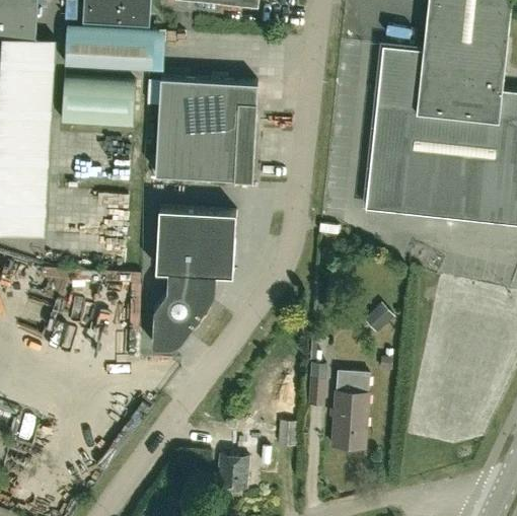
[(37,0),(0,0),(0,40),(0,232),(43,235),(47,147),(50,100),(53,42),(34,41),(35,24),(37,0)]
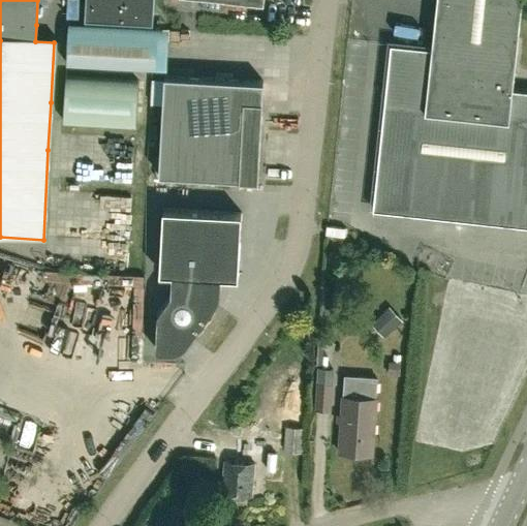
[(84,0),(83,23),(151,27),(151,0),(84,0)]
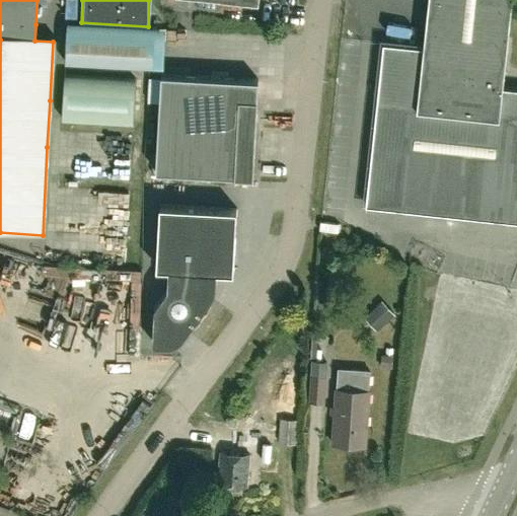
[(516,224),(516,91),(502,90),(511,0),(427,0),(422,51),(382,47),(365,209),(516,224)]
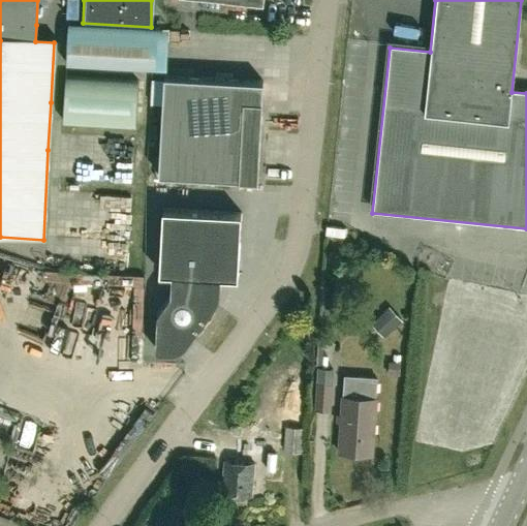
[(157,31),(66,26),(64,67),(154,72),(157,31)]
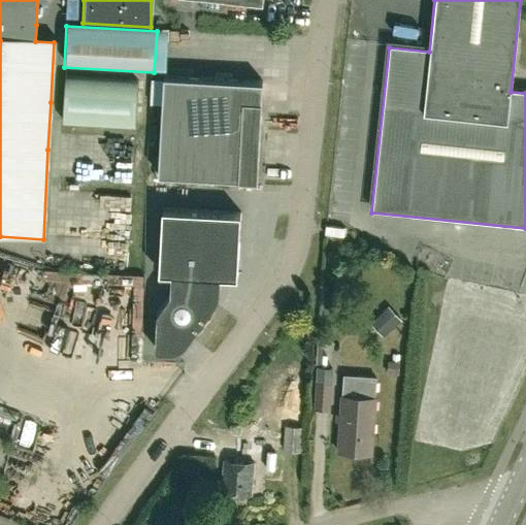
[(259,104),(260,85),(162,79),(157,177),(236,182),(236,183),(256,184),(260,104),(259,104)]
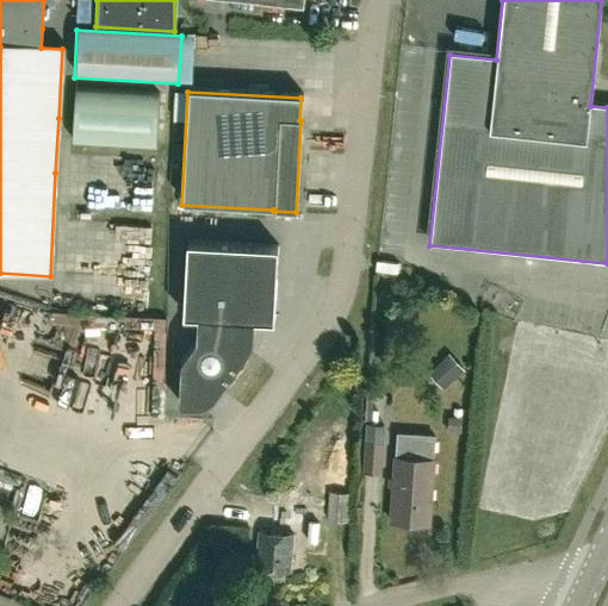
[(72,147),(154,150),(155,98),(73,93),(72,147)]
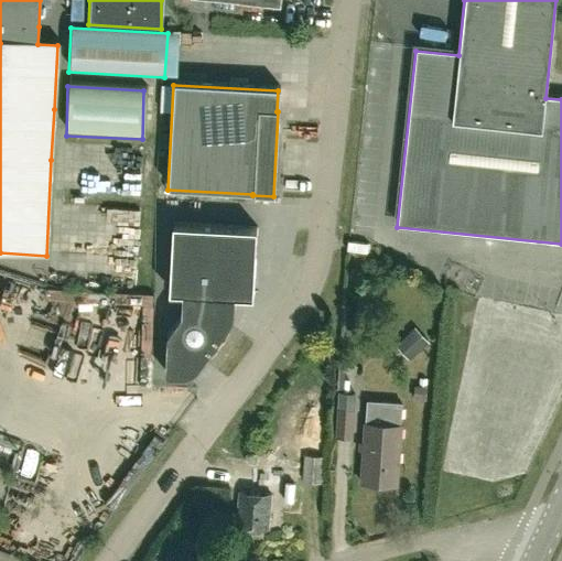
[(251,299),(256,230),(172,226),(169,281),(181,295),(180,316),(165,336),(163,376),(177,377),(181,377),(184,377),(187,376),(190,375),(193,373),(195,370),(197,368),(228,325),(230,322),(231,320),(233,316),(233,313),(234,299),(251,299)]
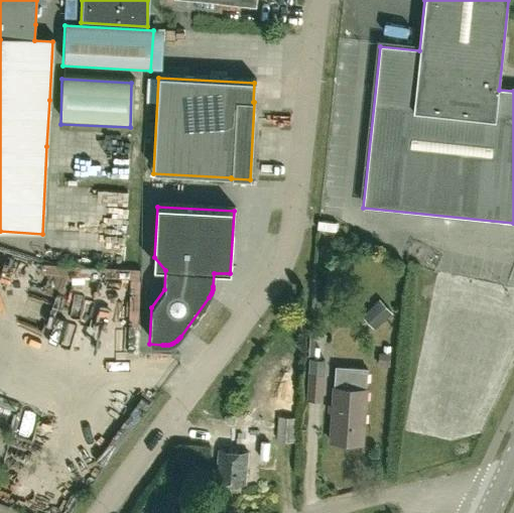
[(377,327),(390,314),(378,301),(365,313),(377,327)]
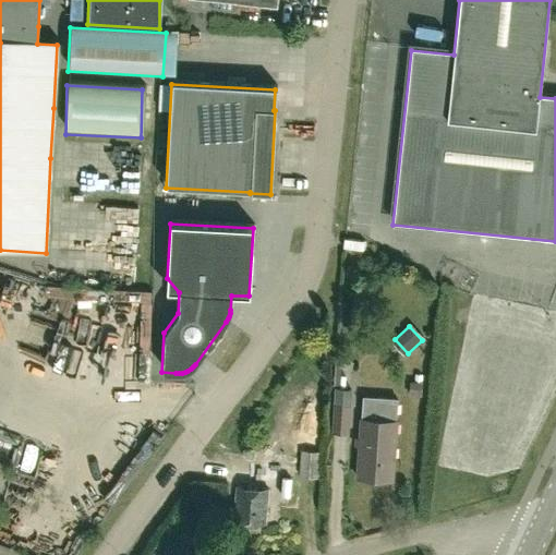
[(408,385),(407,398),(420,399),(421,386),(408,385)]
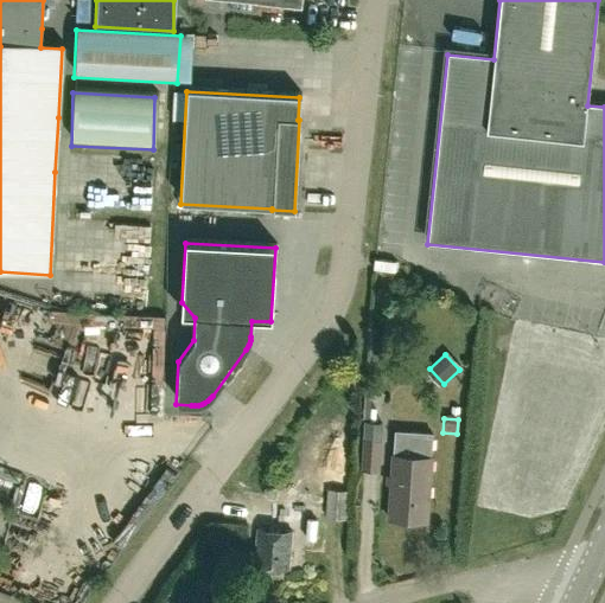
[(377,474),(381,425),(362,424),(358,473),(377,474)]
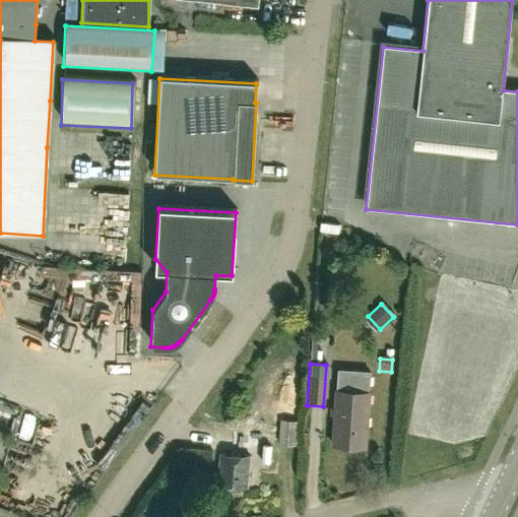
[(337,374),(332,448),(364,450),(368,395),(367,395),(368,376),(337,374)]
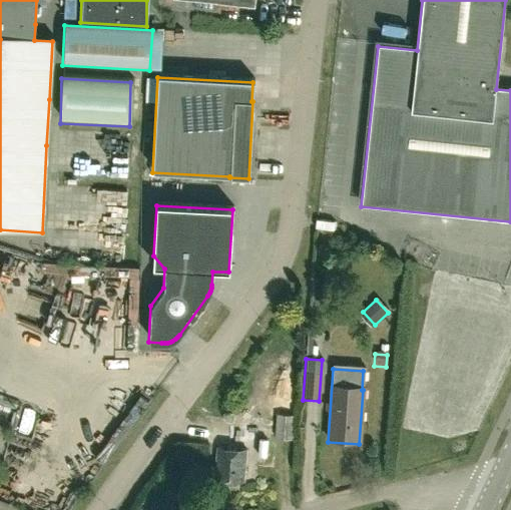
[(28,433),(38,435),(43,410),(32,408),(28,433)]
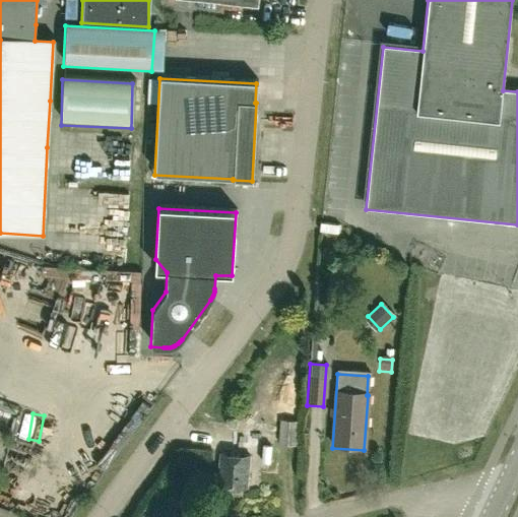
[(278,422),(276,446),(296,447),(297,423),(278,422)]
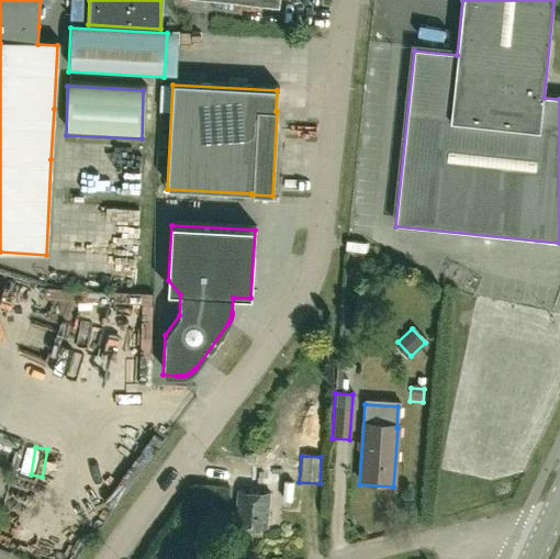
[(265,530),(268,496),(238,493),(234,527),(265,530)]
